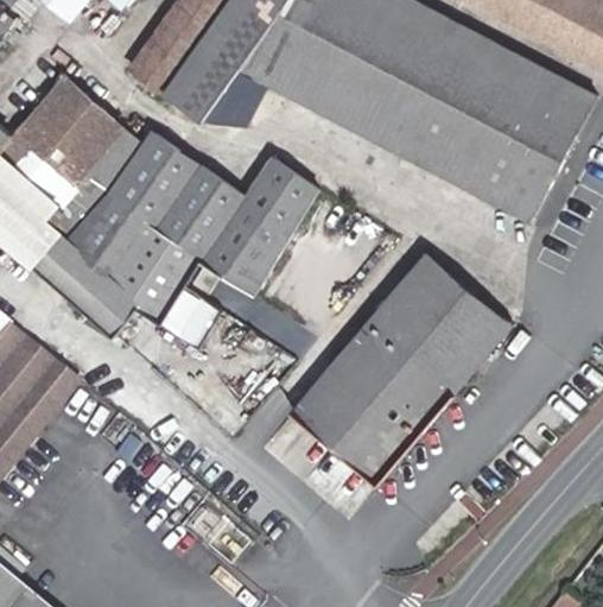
[(122,0),(5,0),(10,4),(12,0),(44,0),(68,19),(83,0),(114,0),(120,5),(122,0)]
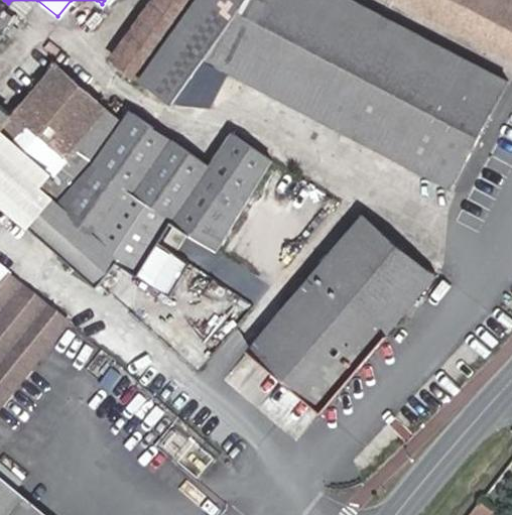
[(505,83),(347,0),(150,0),(109,58),(171,104),(203,60),(226,73),(449,189),(505,83)]
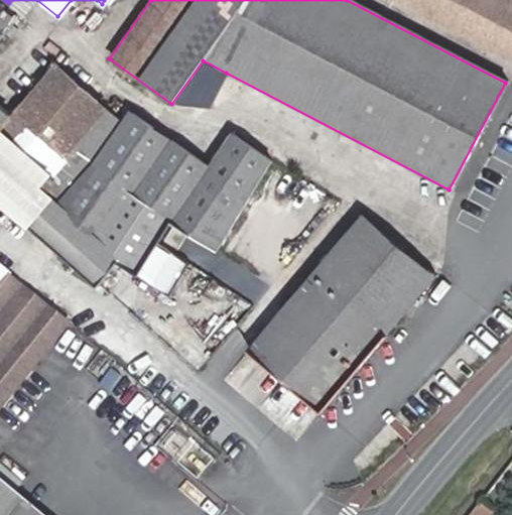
[(511,0),(410,0),(511,52),(511,0)]
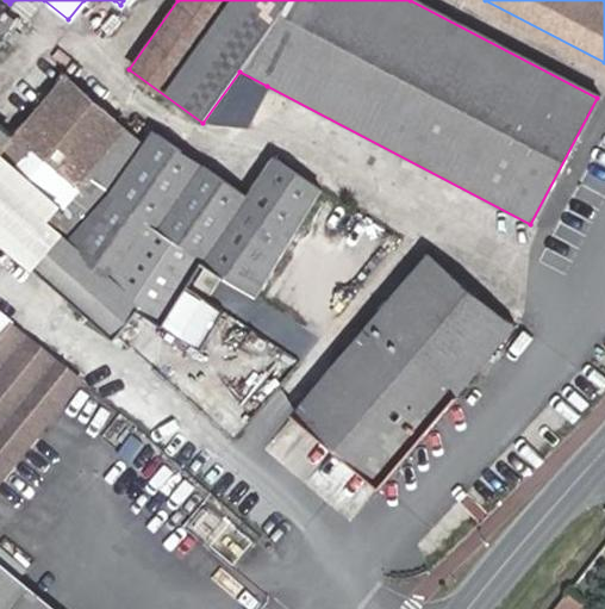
[(11,20),(0,11),(0,32),(11,20)]
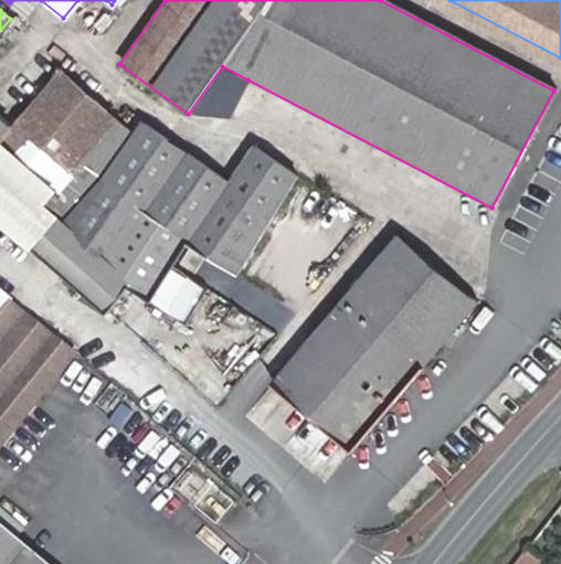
[(228,118),(247,80),(222,66),(188,114),(228,118)]
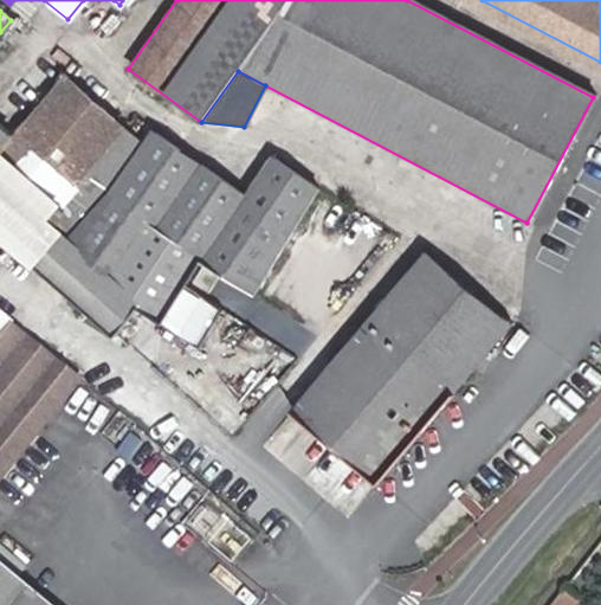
[(252,296),(316,191),(270,158),(241,195),(149,132),(141,143),(63,75),(11,136),(0,149),(0,237),(112,336),(135,309),(181,338),(204,300),(185,287),(200,262),(252,296)]
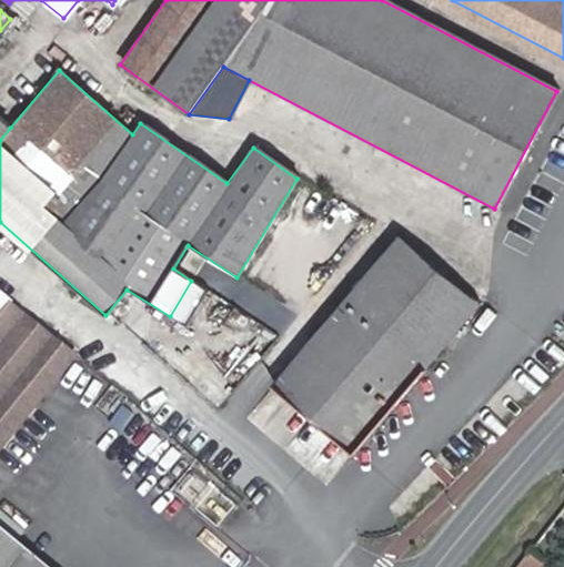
[(10,128),(0,119),(0,140),(10,128)]
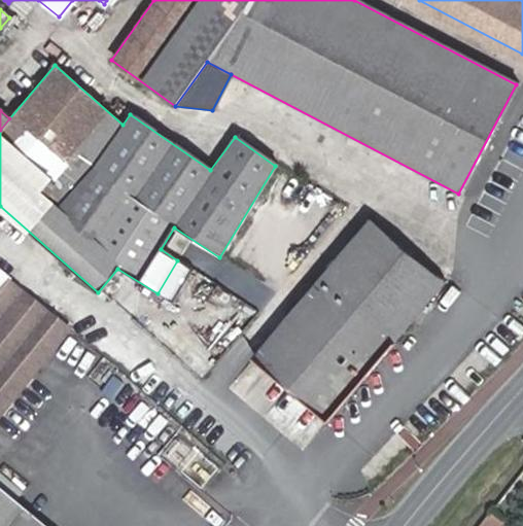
[(324,421),(443,282),(370,220),(251,358),(324,421)]
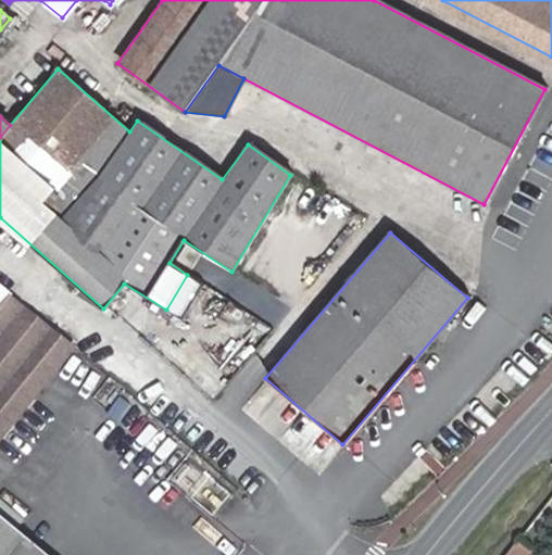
[(189,269),(198,253),(184,244),(174,260),(189,269)]
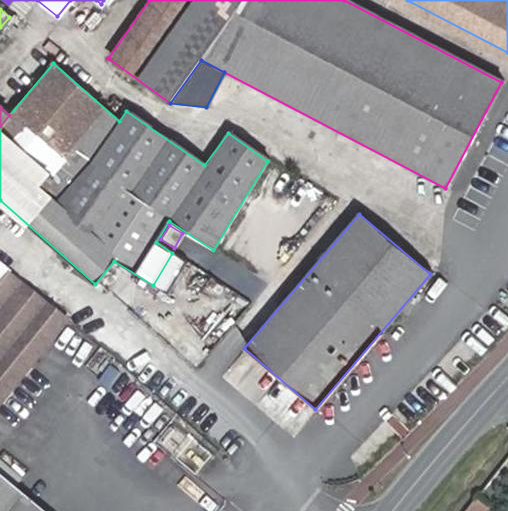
[(0,287),(8,278),(0,271),(0,287)]
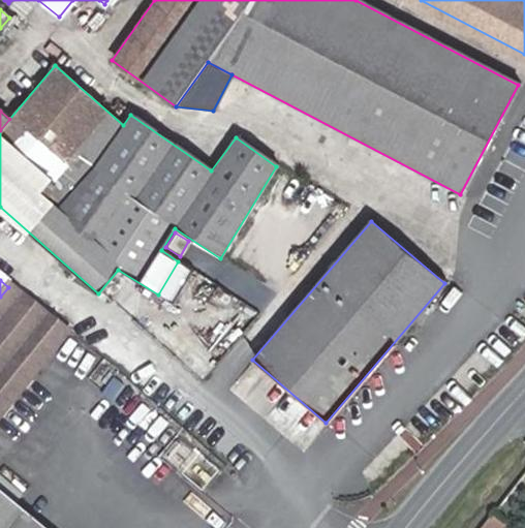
[(40,527),(0,494),(0,416),(67,334),(8,287),(0,297),(0,527),(40,527)]
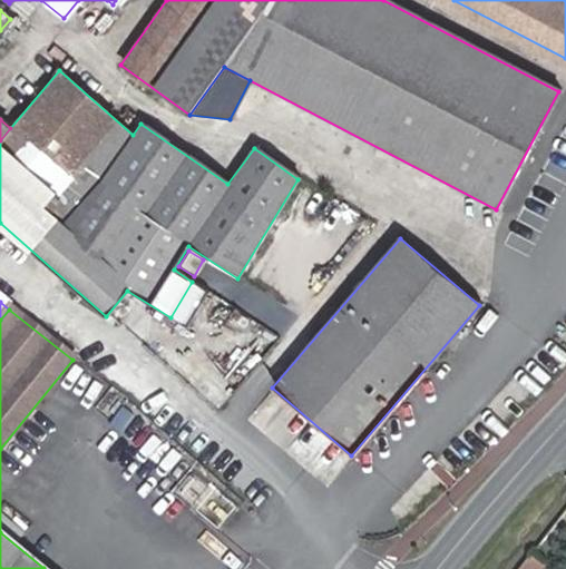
[(545,568),(528,553),(516,568),(545,568)]
